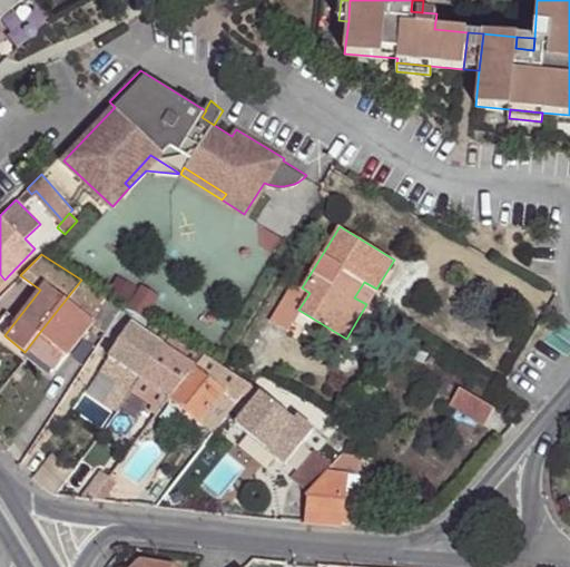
[(123,305),(81,280),(39,333),(68,354),(92,323),(106,331),(123,305)]
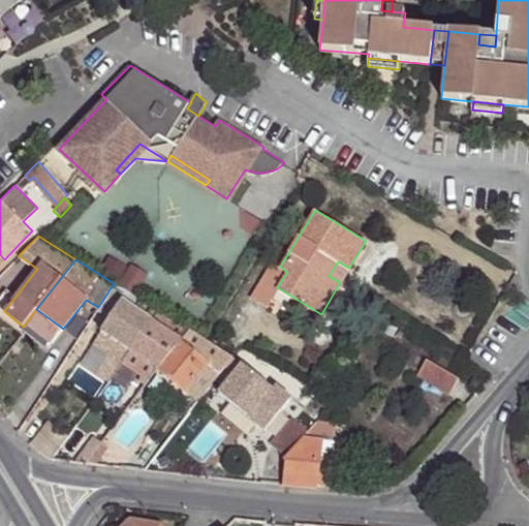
[(277,287),(287,272),(280,267),(271,261),(250,297),(267,307),(277,287)]
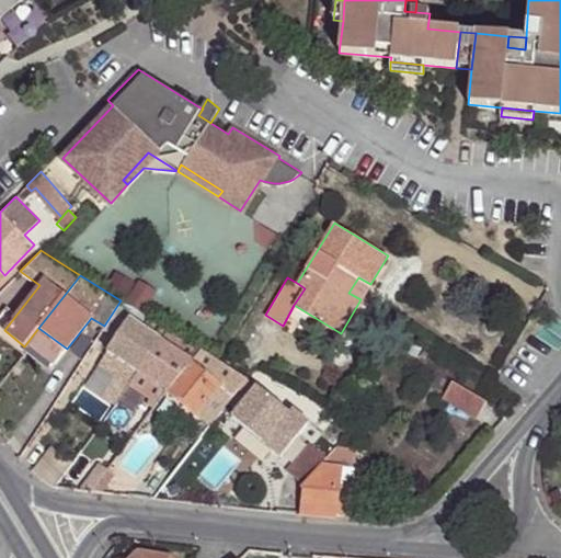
[(348,293),(361,299),(370,284),(358,277),(348,293)]
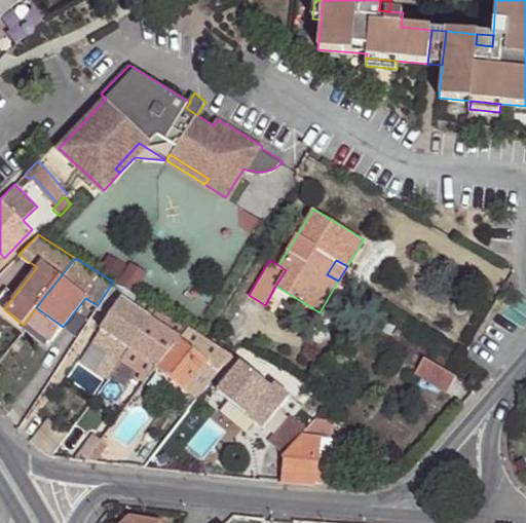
[(101,328),(129,347),(158,307),(127,289),(113,282),(98,305),(97,306),(109,316),(101,328)]
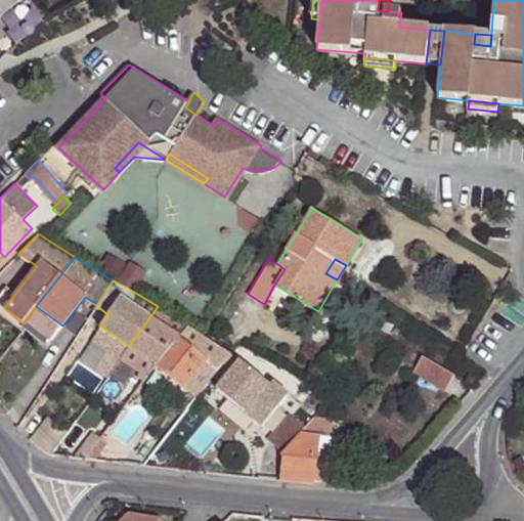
[(62,326),(36,306),(23,323),(49,343),(62,326)]
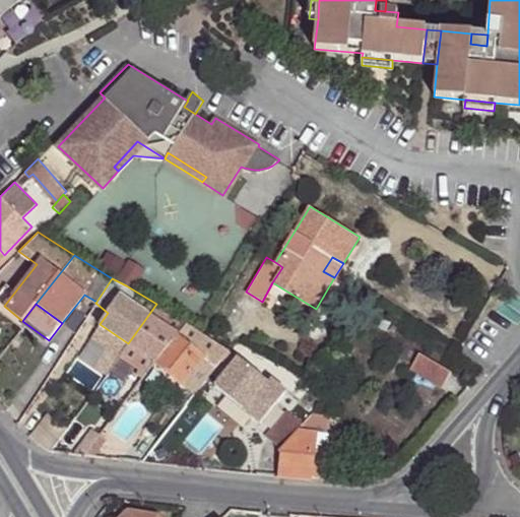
[(153,360),(155,361),(185,323),(156,304),(128,343),(153,360)]
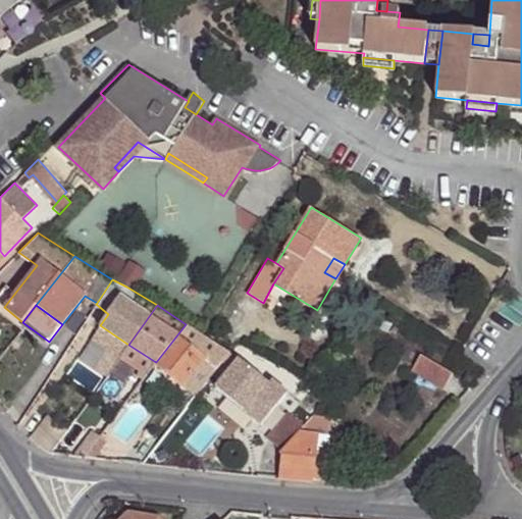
[(204,335),(186,324),(156,362),(195,395),(223,361),(230,352),(204,335)]
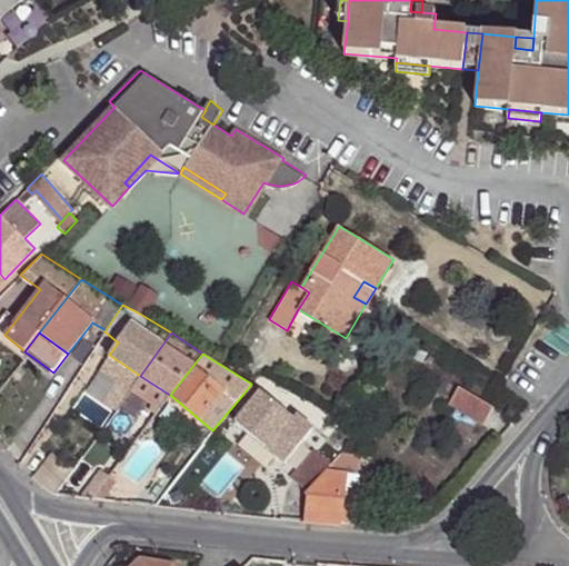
[(101,367),(132,388),(140,376),(109,355),(101,367)]
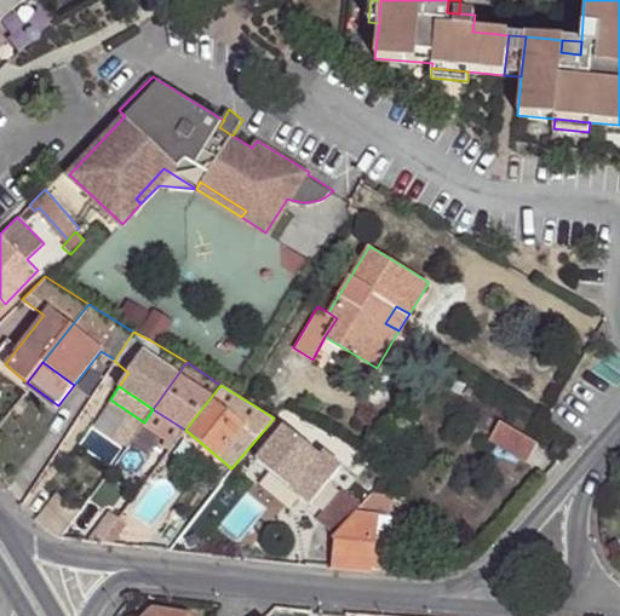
[(168,449),(183,429),(153,409),(144,422),(166,436),(161,444),(168,449)]
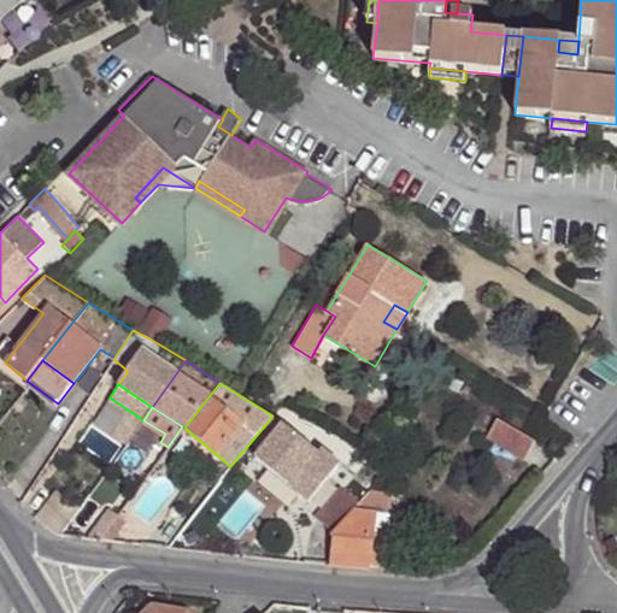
[(264,426),(266,429),(254,444),(257,446),(260,449),(257,455),(256,457),(269,467),(310,499),(340,461),(321,447),(318,452),(280,422),(272,416),(264,426)]
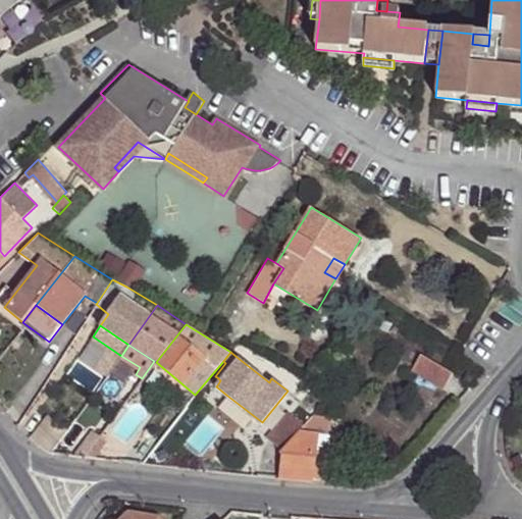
[(453,372),(420,353),(412,368),(445,387),(453,372)]
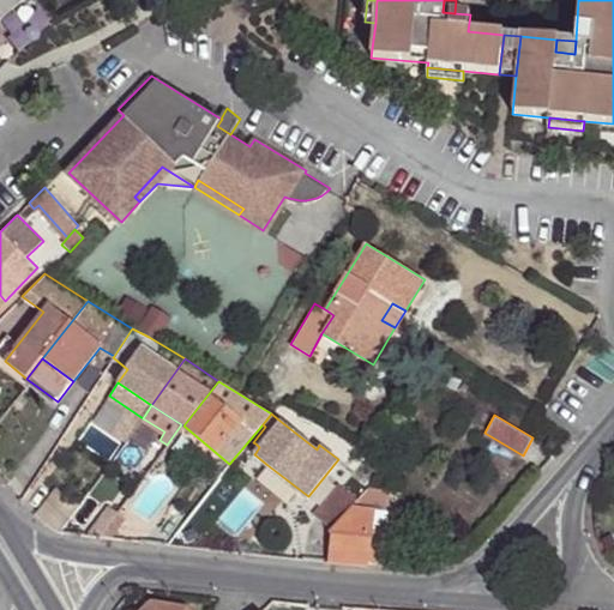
[(318,511),(332,526),(357,497),(342,484),(318,511)]
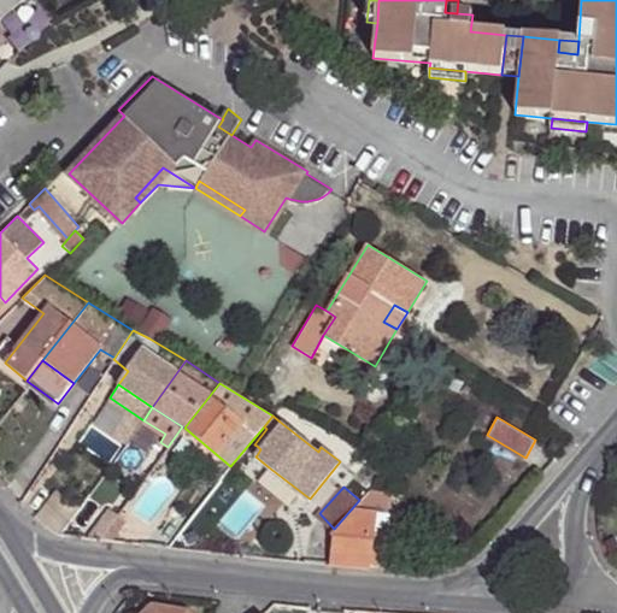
[(56,489),(35,516),(51,528),(58,534),(78,506),(56,489)]
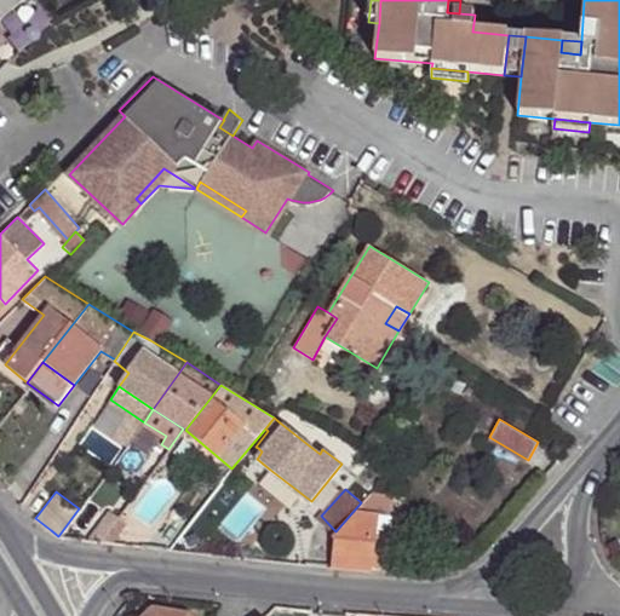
[(386,568),(390,536),(374,534),(377,513),(390,514),(392,495),(372,491),(333,536),(334,536),(331,566),(371,569),(371,566),(386,568)]
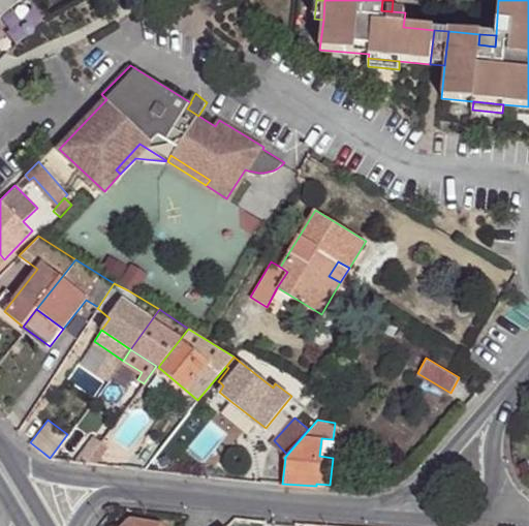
[(319,456),(333,458),(335,440),(333,439),(321,438),(319,456)]
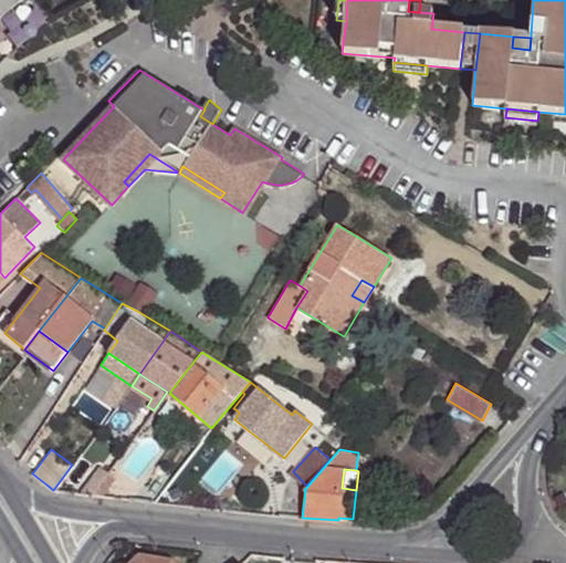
[(97,470),(80,492),(104,494),(116,478),(108,472),(105,477),(97,470)]
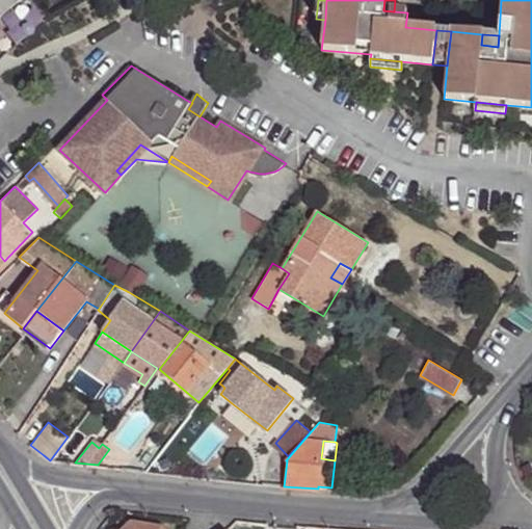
[(122,528),(124,528),(131,523),(128,519),(120,526),(122,528)]
